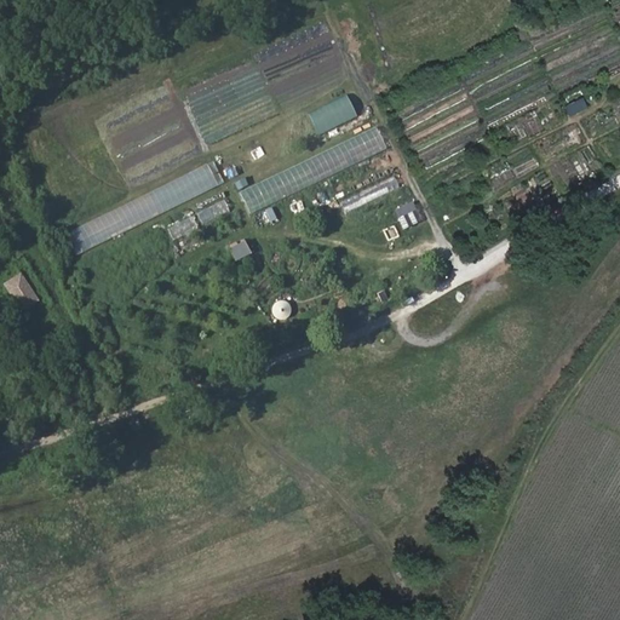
[(348,96),(309,112),(317,133),(357,118),(348,96)]
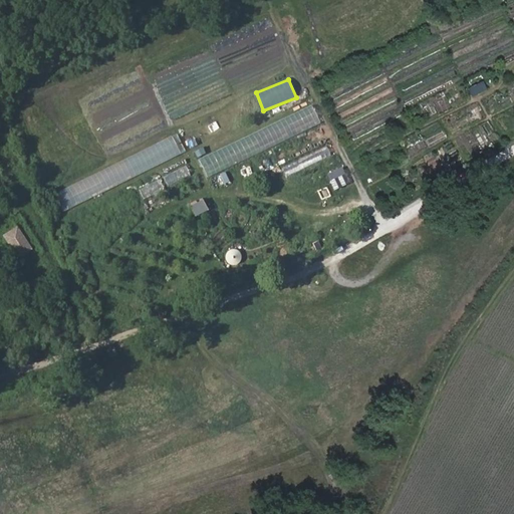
[(485,81),(470,88),(474,97),(489,89),(485,81)]
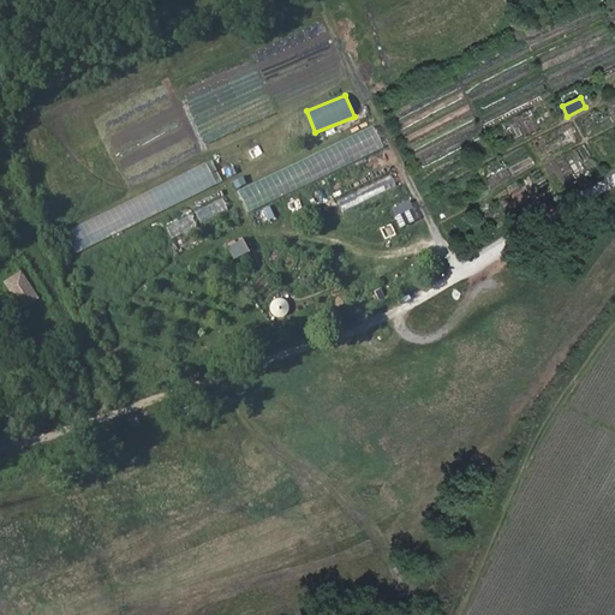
[(244,204),(384,153),(376,131),(237,184),(244,204)]
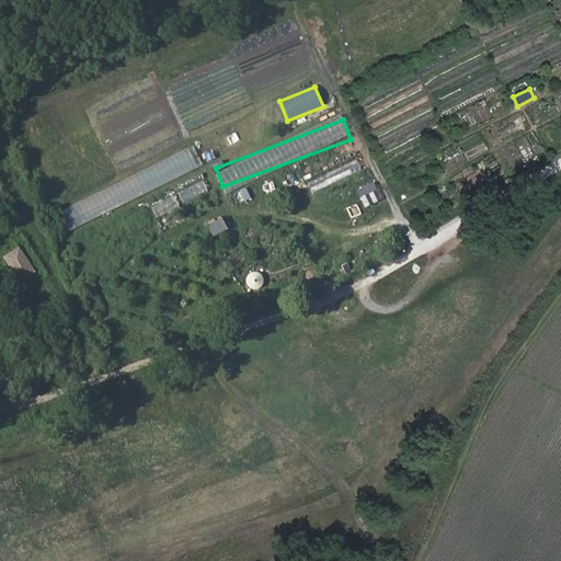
[(341,178),(361,169),(357,160),(338,168),(341,178)]
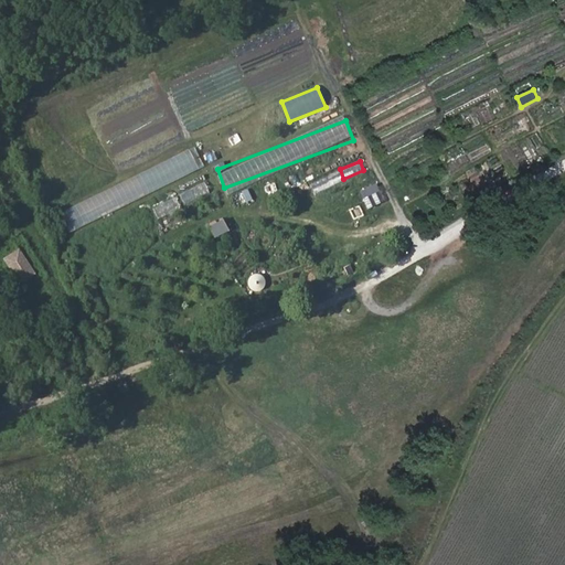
[(364,189),(372,205),(384,200),(375,183),(364,189)]
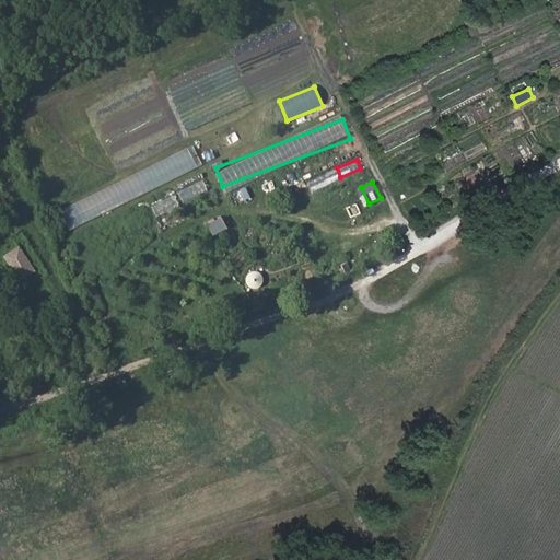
[(182,201),(207,194),(203,183),(178,190),(182,201)]
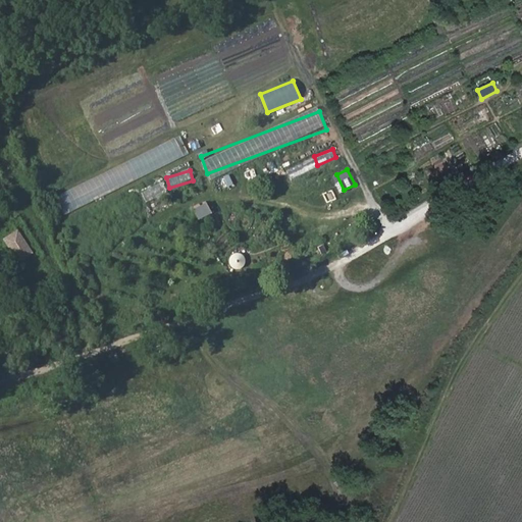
[(149,204),(167,191),(160,180),(142,194),(149,204)]
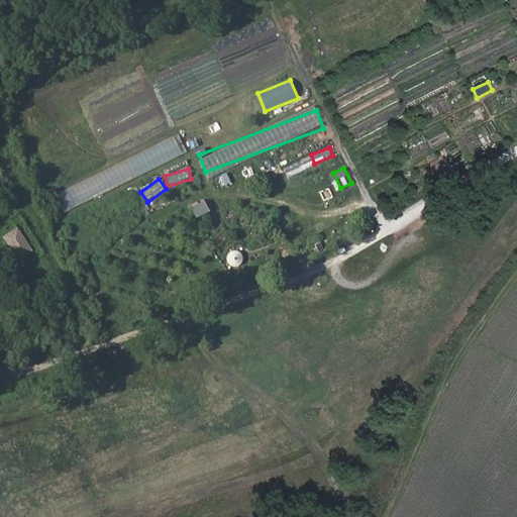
[(198,218),(210,210),(203,199),(191,206),(198,218)]
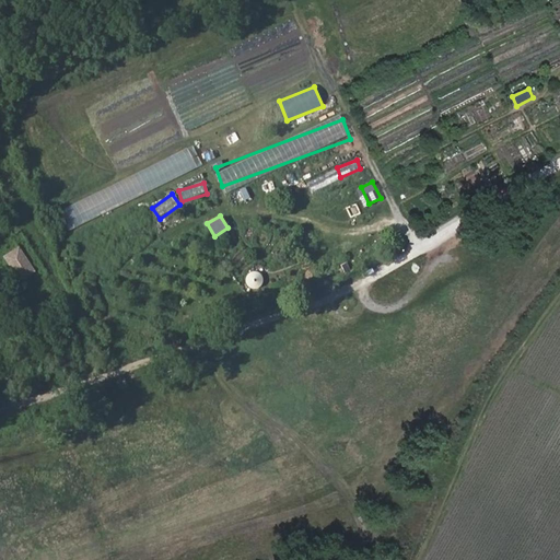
[(207,224),(188,232),(191,242),(211,235),(207,224)]
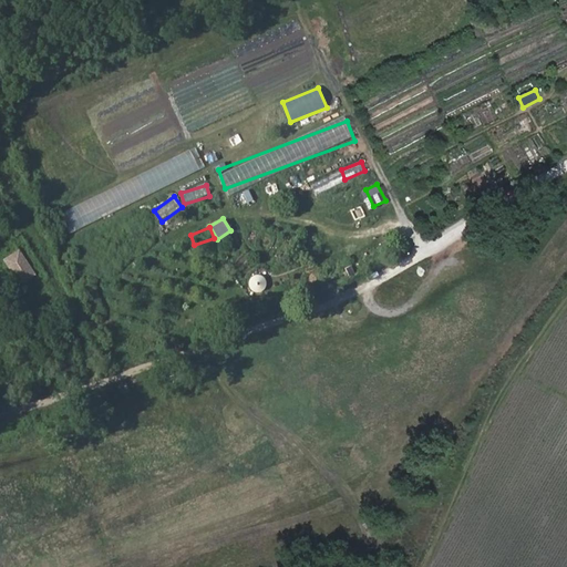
[(19,285),(35,274),(19,247),(2,258),(19,285)]
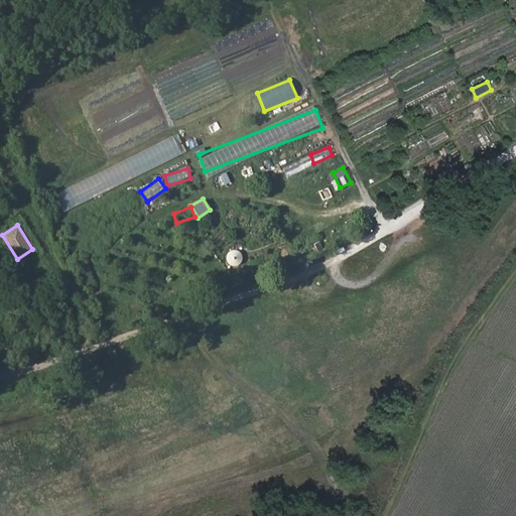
[(225,255),(232,267),(244,260),(237,248),(225,255)]
